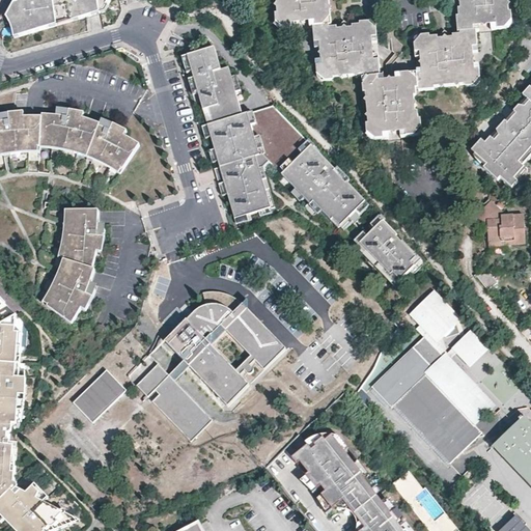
[(4,17),(8,23),(15,21),(17,35),(46,27),(45,19),(54,18),(77,15),(77,19),(88,16),(87,6),(96,5),(104,5),(104,3),(106,0),(35,0),(36,3),(32,3),(32,1),(31,0),(26,0),(26,2),(26,4),(22,4),(22,1),(11,2),(4,17)]
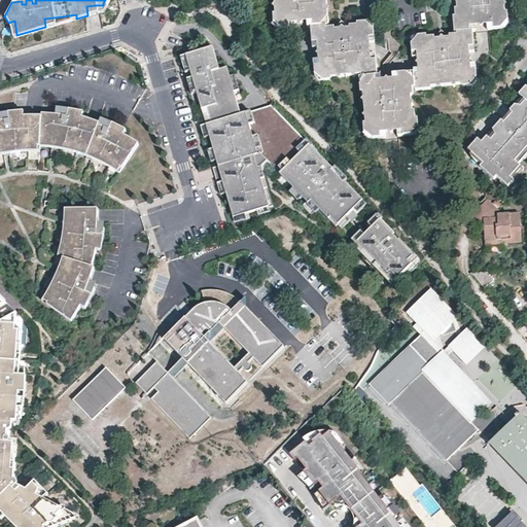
[(323,4),(326,1),(325,0),(276,0),(278,2),(276,5),(277,9),(274,11),(275,18),(283,24),(294,23),(294,18),(307,16),(308,22),(310,22),(313,41),(317,41),(318,54),(314,54),(315,67),(323,74),(328,73),(330,71),(336,71),(339,67),(342,69),(352,69),(354,66),(357,68),(361,68),(361,70),(359,71),(361,84),(363,86),(364,92),(366,94),(364,97),(366,108),(370,109),(367,113),(367,118),(365,121),(365,127),(374,133),(387,131),(386,127),(399,126),(399,130),(412,129),(419,120),(418,114),(416,113),(415,108),(413,106),(413,100),(411,99),(413,97),(412,91),(413,89),(413,81),(415,81),(415,83),(426,82),(429,80),(435,79),(436,77),(441,78),(450,78),(452,76),(455,77),(459,77),(463,79),(468,79),(476,70),(475,58),(470,58),(469,45),(472,44),(471,25),(472,23),(472,19),(486,18),(486,22),(498,21),(505,12),(505,6),(502,4),(501,0),(451,0),(452,0),(456,4),(454,5),(455,11),(453,13),(454,26),(457,26),(457,28),(450,29),(449,31),(444,27),(437,27),(433,33),(430,30),(424,31),(423,29),(417,29),(411,39),(412,50),(416,50),(417,63),(413,63),(413,65),(378,68),(376,47),(371,48),(370,36),(374,35),(373,24),(363,15),(358,16),(356,20),(350,20),(349,22),(343,18),(338,19),(334,24),(329,22),(326,23),(325,20),(328,20),(326,7),(323,4)]
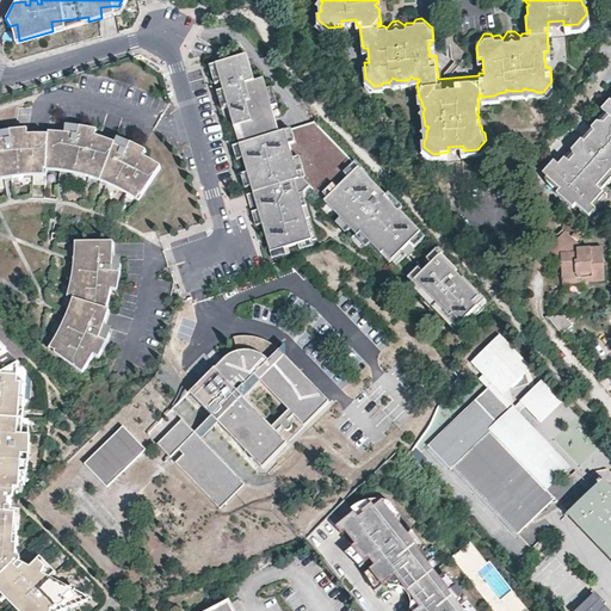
[(111,6),(112,14),(118,13),(123,6),(119,4),(119,6),(111,6)]
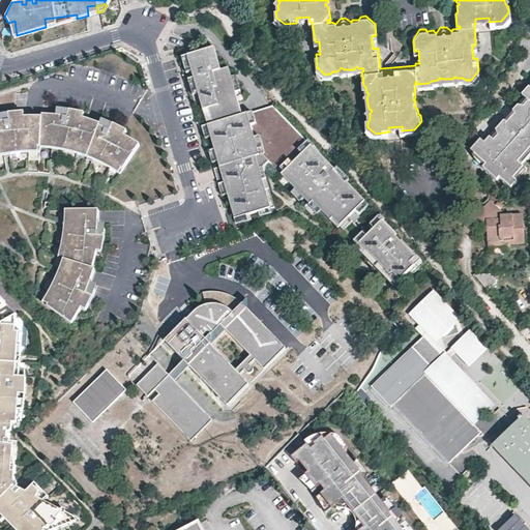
[(87,6),(88,16),(97,12),(96,5),(87,6)]
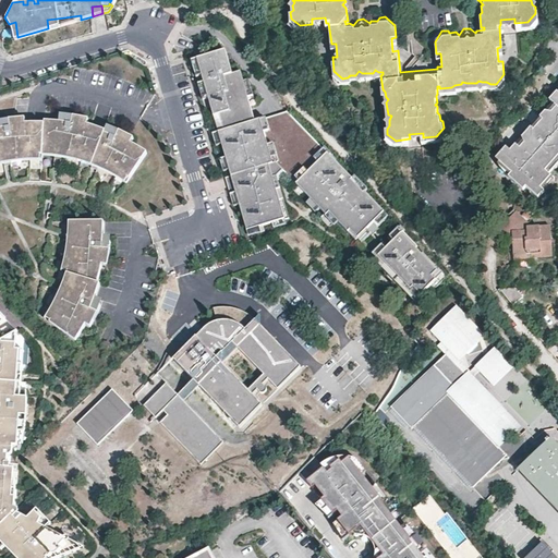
[(57,19),(58,26),(81,20),(81,15),(57,19)]
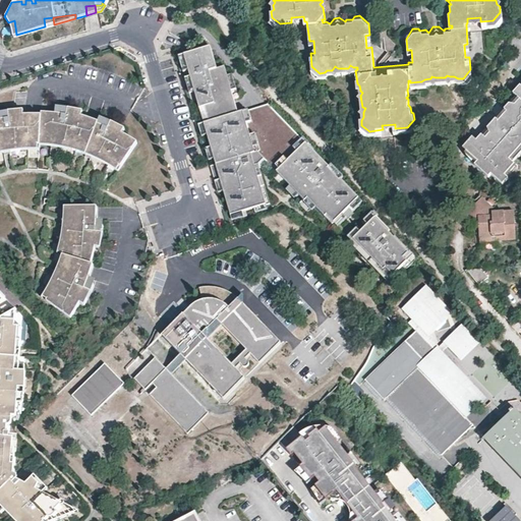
[(44,18),(45,26),(54,24),(53,17),(44,18)]
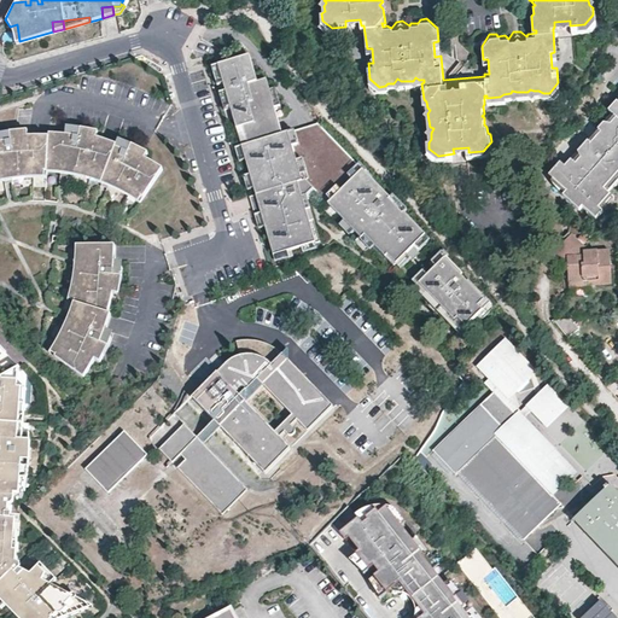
[(17,24),(10,27),(13,42),(19,41),(17,24)]
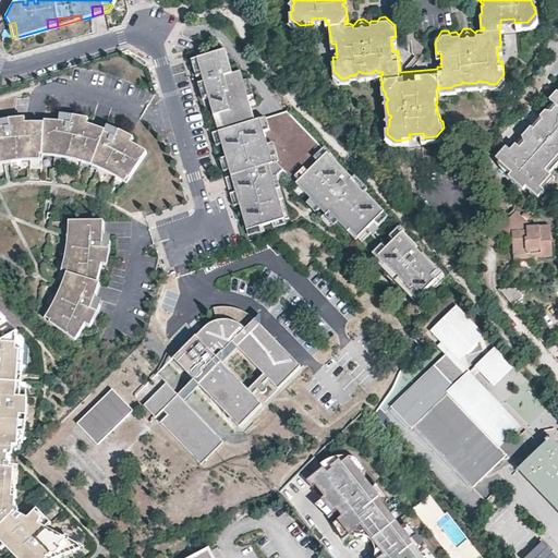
[(226,51),(198,59),(199,63),(211,108),(219,132),(222,145),(225,152),(227,158),(230,170),(234,185),(247,230),(252,229),(264,226),(289,218),(277,177),(283,171),(296,184),(306,194),(326,214),(335,222),(353,241),(364,231),(368,235),(370,237),(378,228),(377,227),(373,222),(384,211),(288,112),(280,120),(262,125),(261,120),(255,122),(251,106),(256,105),(250,81),(244,83),(241,73),(232,74),(226,51)]
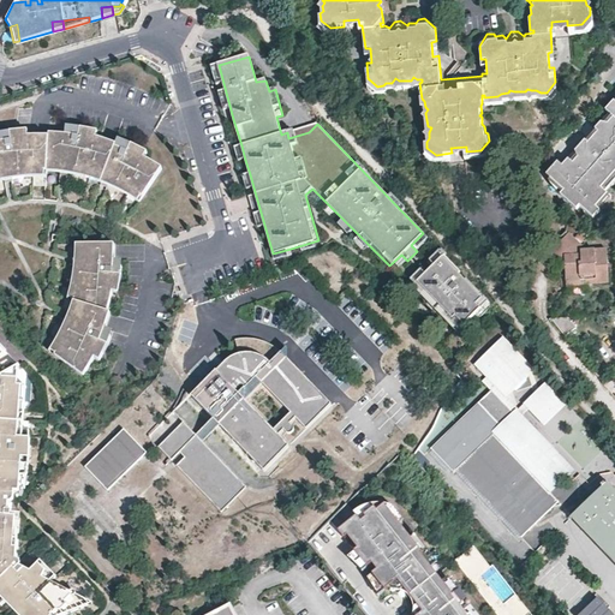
[(233,119),(220,70),(213,72),(227,120),(233,119)]
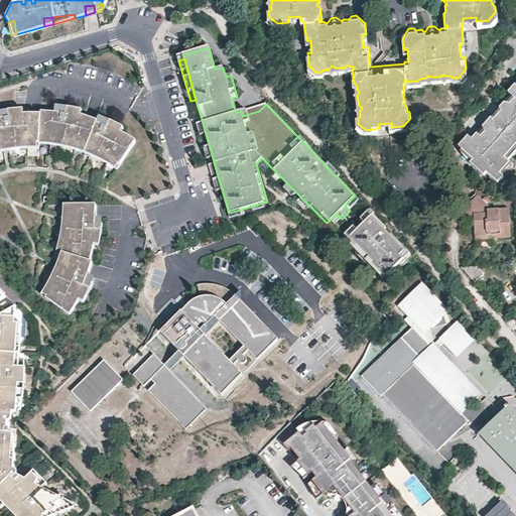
[(279,69),(271,61),(265,67),(273,75),(279,69)]
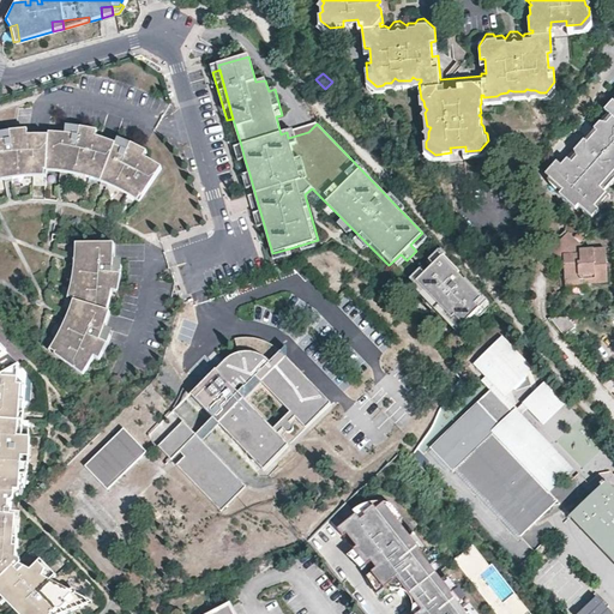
[(613,94),(606,104),(609,108),(558,156),(547,169),(564,185),(560,188),(577,204),(579,200),(594,212),(612,192),(605,186),(613,175),(613,94)]
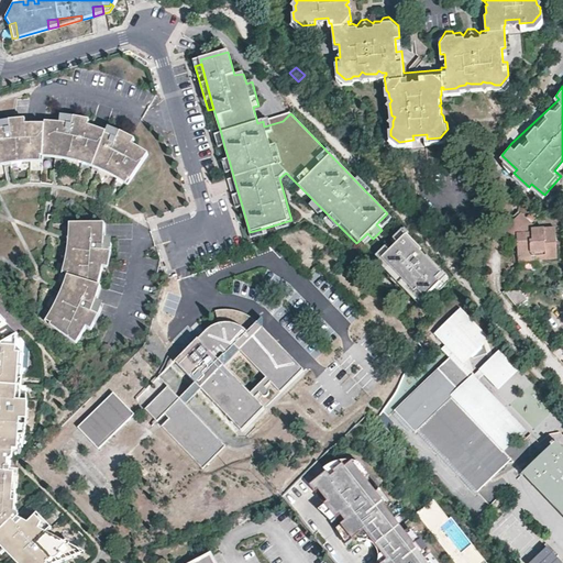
[(290,113),(263,121),(264,127),(283,121),(290,113)]
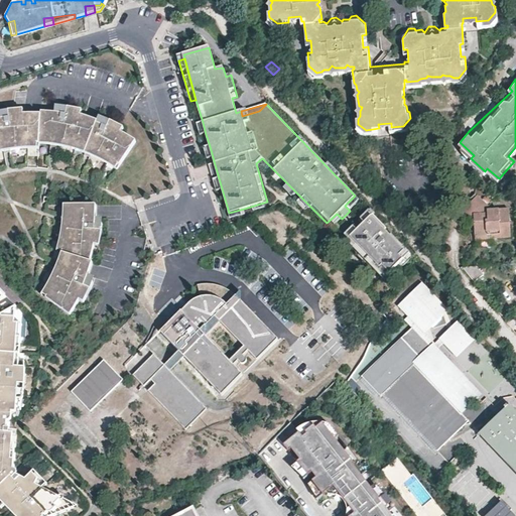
[(0,119),(0,146),(3,146),(9,145),(15,144),(21,144),(27,143),(32,143),(38,144),(39,144),(39,138),(49,139),(57,140),(65,142),(72,143),(79,145),(84,147),(88,149),(96,152),(102,155),(108,158),(114,162),(118,164),(119,165),(120,165),(136,141),(122,132),(124,128),(111,121),(108,127),(101,125),(97,124),(98,121),(81,115),(83,110),(68,108),(67,115),(59,114),(51,113),(42,112),(41,112),(41,115),(24,114),(23,110),(9,111),(10,118),(5,119),(3,119),(1,119),(0,119)]
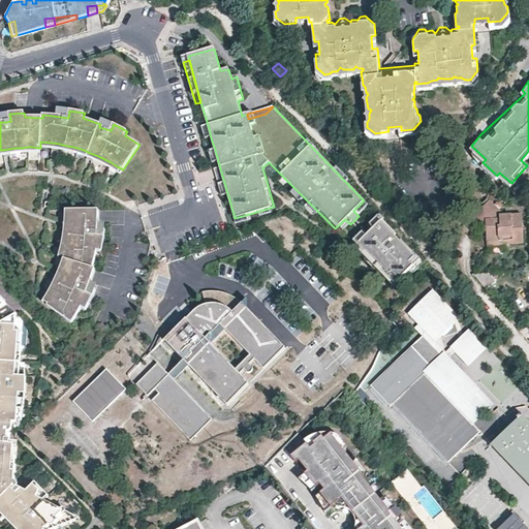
[(114,124),(106,122),(103,128),(111,130),(114,124)]
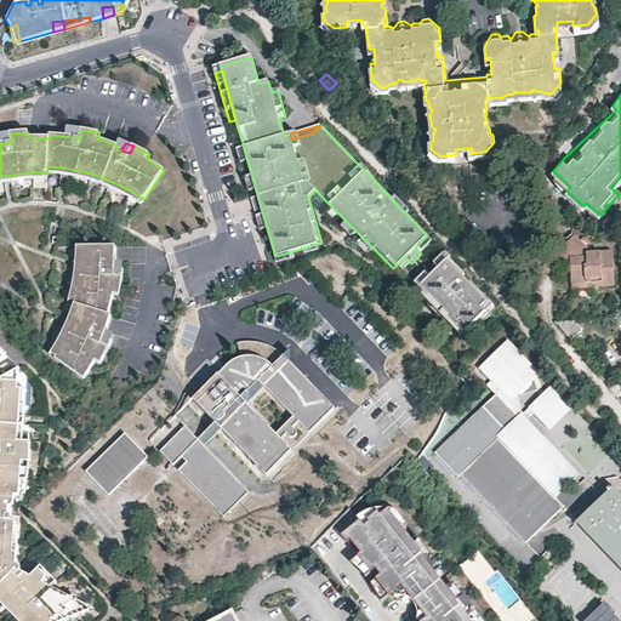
[(248,161),(244,147),(238,149),(241,163),(248,161)]
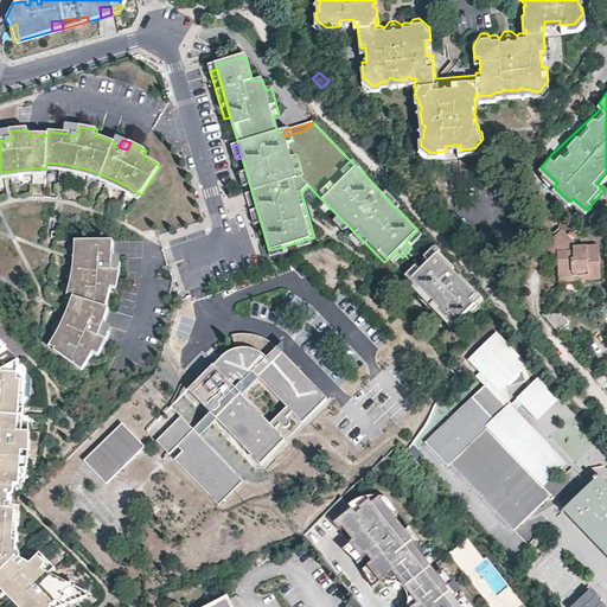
[(98,173),(93,171),(84,168),(76,167),(68,165),(58,164),(46,163),(46,170),(48,170),(57,170),(66,172),(74,173),(82,174),(90,177),(96,179),(101,181),(110,185),(117,187),(125,192),(131,196),(136,199),(136,198),(140,195),(139,193),(134,191),(127,186),(120,183),(113,179),(103,176),(98,173)]
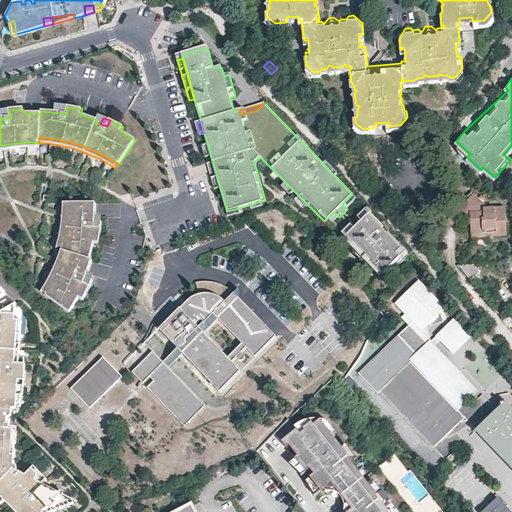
[(9,144),(3,145),(0,145),(0,151),(4,150),(9,149),(16,149),(21,148),(27,148),(32,148),(38,148),(38,143),(32,142),(27,142),(21,143),(15,143),(9,144)]
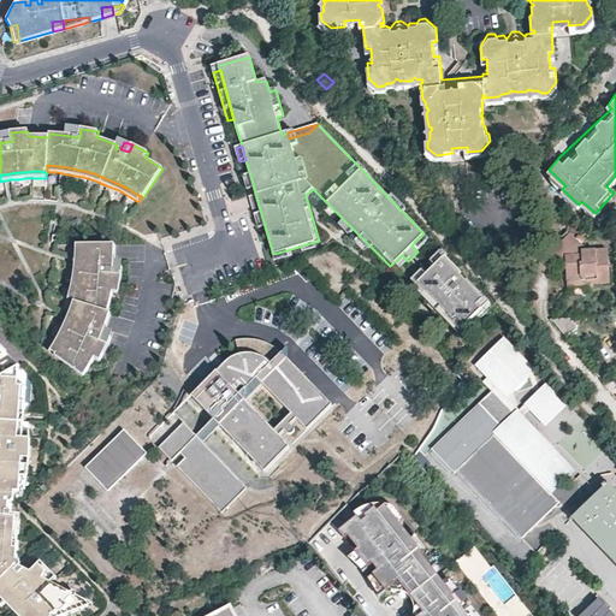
[(254,188),(250,175),(243,176),(248,190),(254,188)]
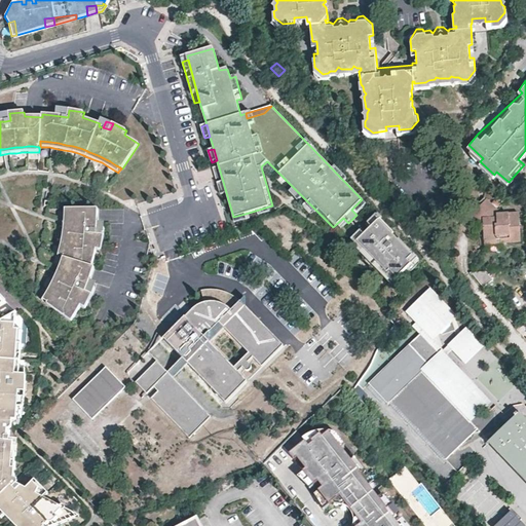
[(289,183),(279,174),(275,178),(285,186),(289,183)]
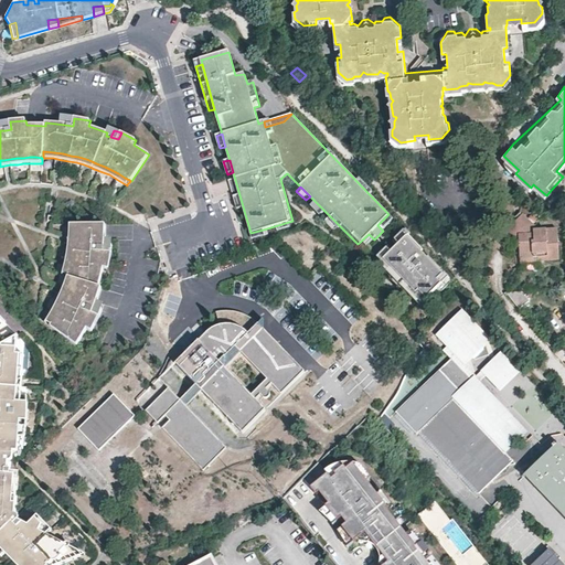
[(382,230),(393,219),(388,214),(377,225),(382,230)]
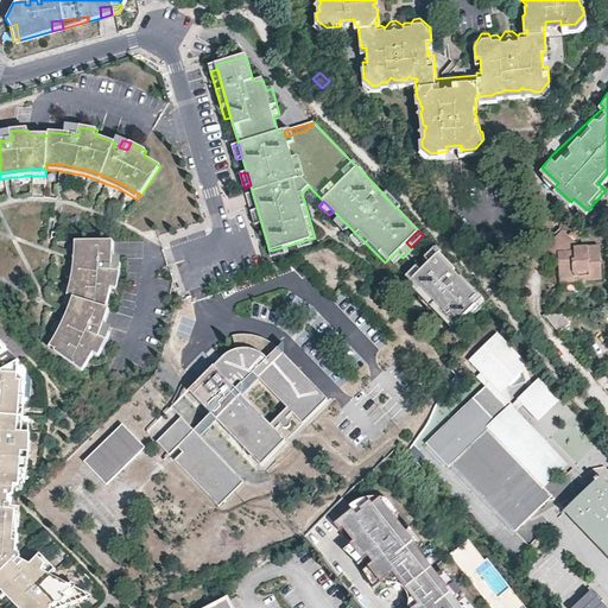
[(580,273),(580,278),(603,277),(601,246),(584,246),(577,247),(578,241),(565,230),(549,247),(557,254),(561,254),(561,274),(580,273)]
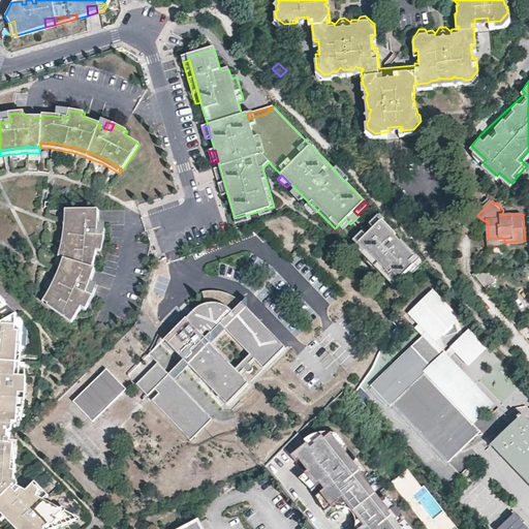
[(317,211),(309,203),(305,206),(313,215),(317,211)]
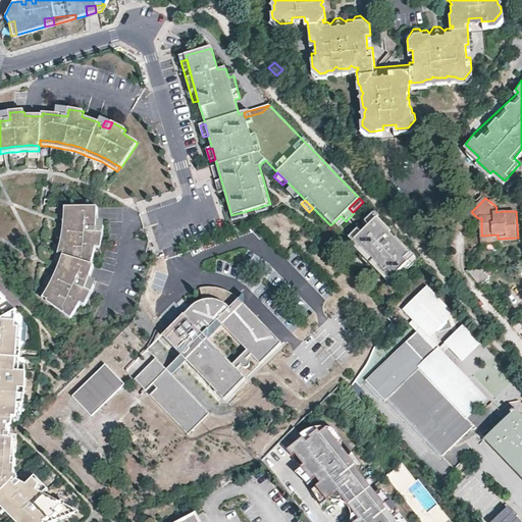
[(98,208),(70,207),(70,213),(69,220),(69,226),(68,233),(67,240),(65,248),(63,254),(63,255),(63,256),(68,257),(68,258),(66,262),(64,267),(61,275),(58,281),(54,290),(51,295),(47,301),(70,318),(81,303),(85,306),(92,293),(85,290),(88,282),(94,265),(92,265),(96,248),(101,249),(103,233),(96,232),(97,226),(98,208)]
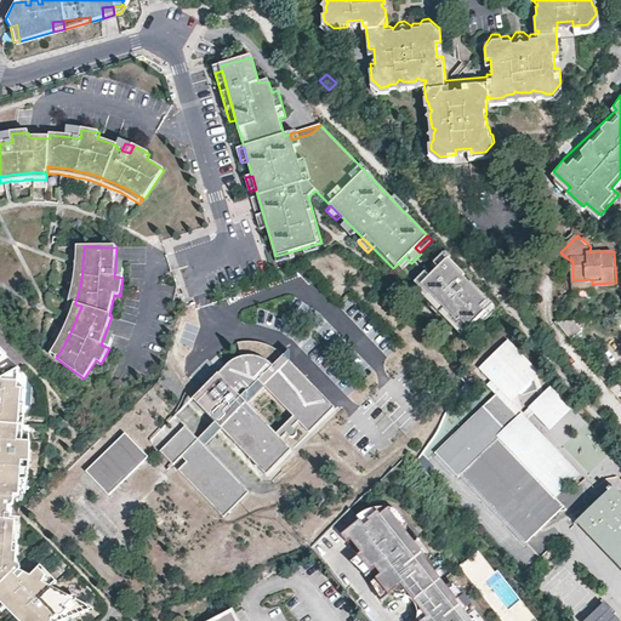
[(83,269),(83,262),(84,254),(84,246),(77,246),(77,248),(77,254),(77,261),(75,269),(75,277),(74,284),(72,292),(69,301),(70,301),(75,303),(75,302),(78,295),(80,285),(81,278),(83,269)]
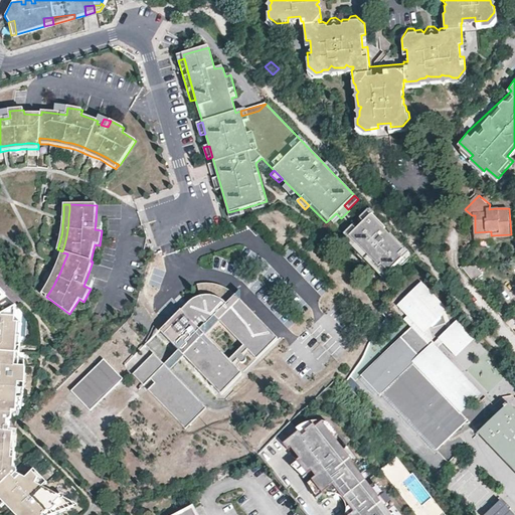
[(245,213),(243,208),(232,211),(233,216),(245,213)]
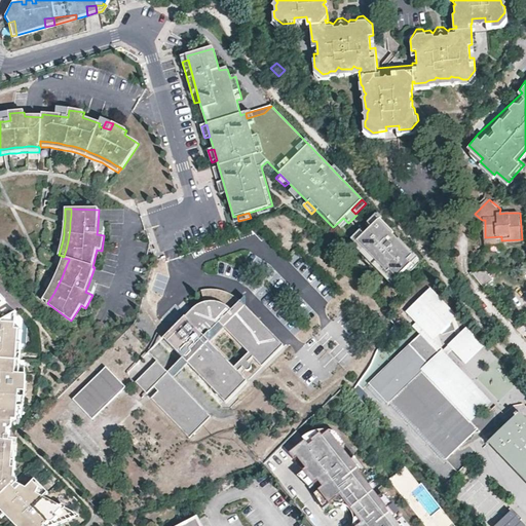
[(369,228),(378,220),(374,216),(365,224),(369,228)]
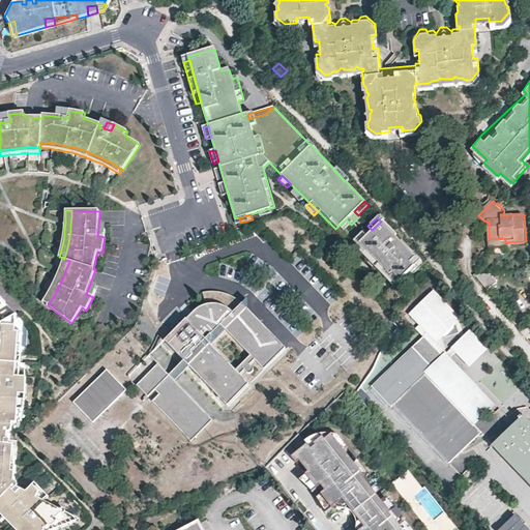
[(340,233),(350,224),(346,219),(335,229),(340,233)]
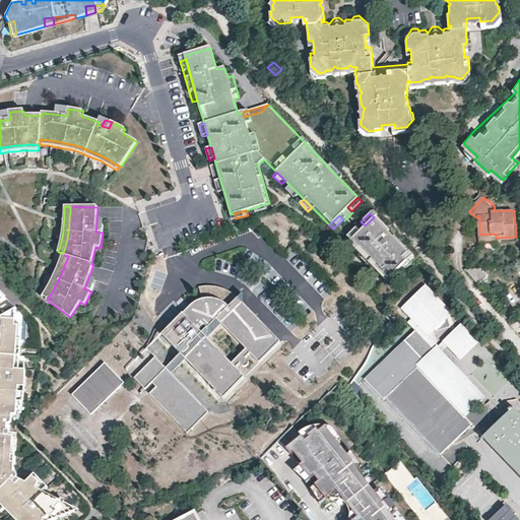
[(412,254),(394,235),(392,237),(387,232),(389,230),(375,215),(374,217),(365,225),(359,232),(348,242),(366,259),(368,257),(371,260),(369,262),(386,280),(389,276),(398,268),(403,263),(412,254)]
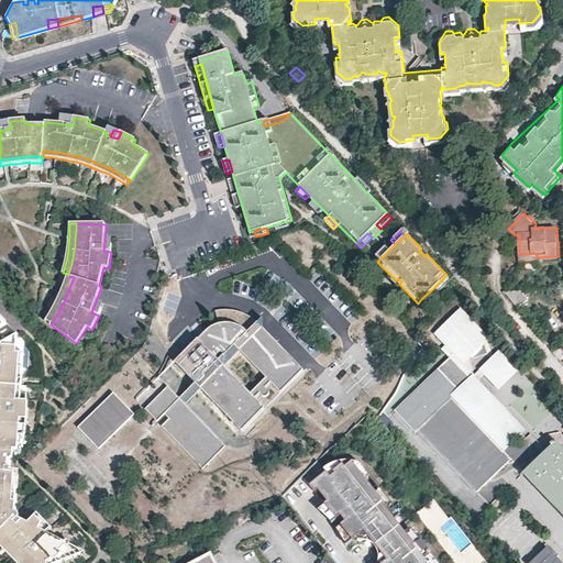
[(377,262),(388,251),(385,246),(373,257),(377,262)]
